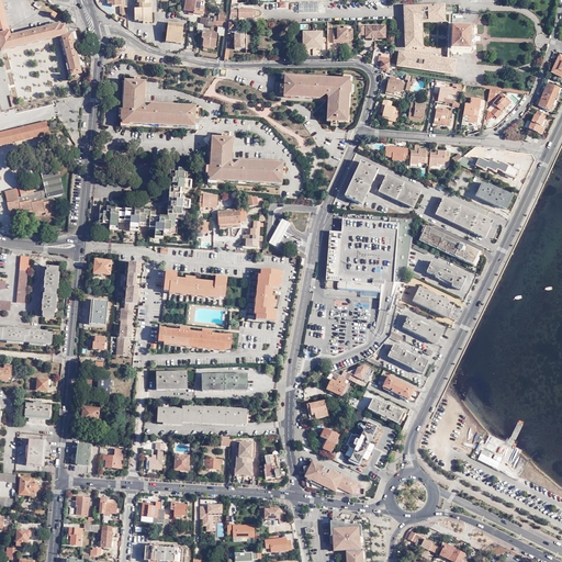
[(0,0),(0,49),(62,36),(69,68),(67,68),(68,76),(81,72),(79,66),(81,66),(74,33),(68,34),(67,29),(65,30),(64,25),(58,26),(58,24),(9,36),(2,9),(6,8),(4,4),(1,6),(0,0)]
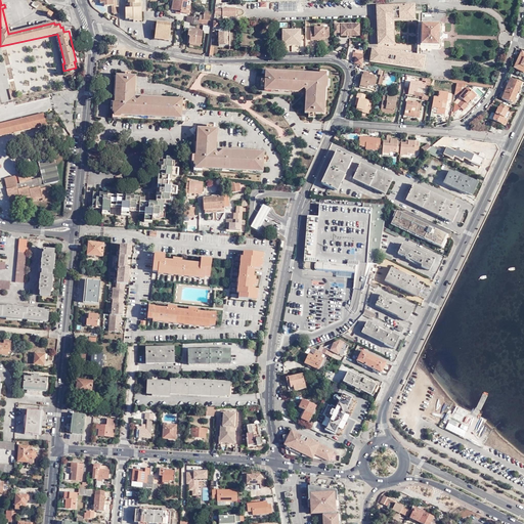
[(124,8),(124,18),(128,18),(128,19),(132,19),(132,22),(140,22),(139,0),(124,0),(125,8),(124,8)]
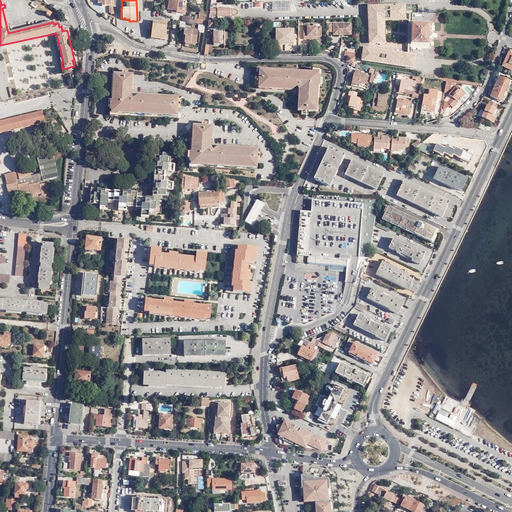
[(168,2),(167,11),(175,12),(175,14),(184,15),(185,8),(181,7),(182,1),(178,0),(176,0),(176,3),(168,2)]
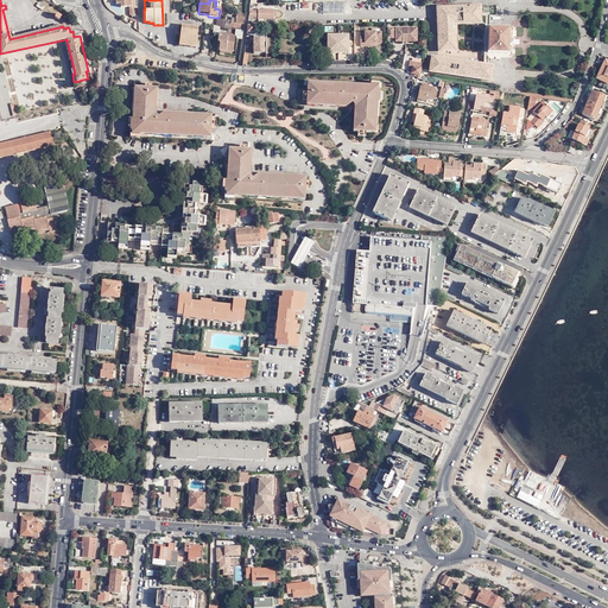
[(323,4),(323,13),(344,12),(344,2),(323,4)]
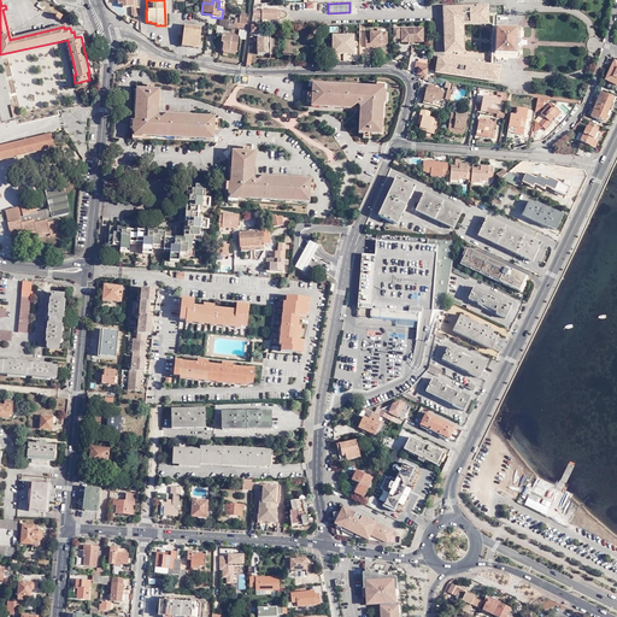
[(503,4),(442,6),(445,51),(463,51),(462,24),(488,23),(487,16),(488,16),(492,15),(491,64),(438,56),(435,71),(498,81),(499,65),(494,64),(494,56),(516,57),(517,57),(518,56),(518,54),(519,35),(519,27),(519,25),(518,25),(517,25),(495,24),(495,15),(503,15),(503,4)]
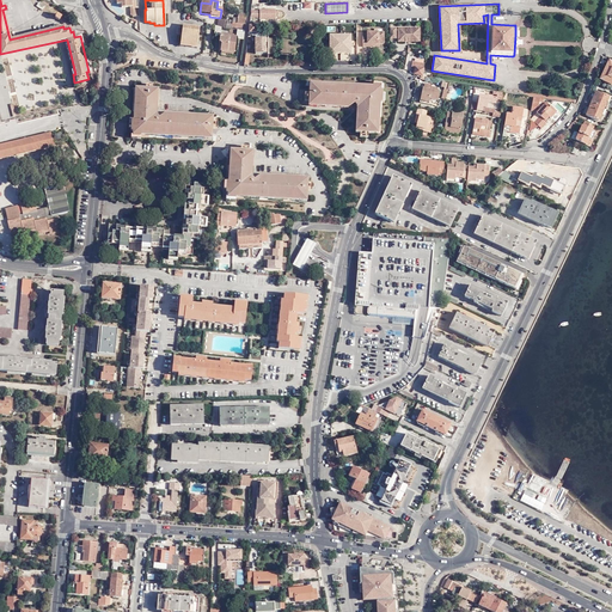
[(244,20),(245,20),(246,14),(238,14),(237,18),(232,18),(232,20),(231,26),(245,28),(245,23),(244,23),(244,20)]
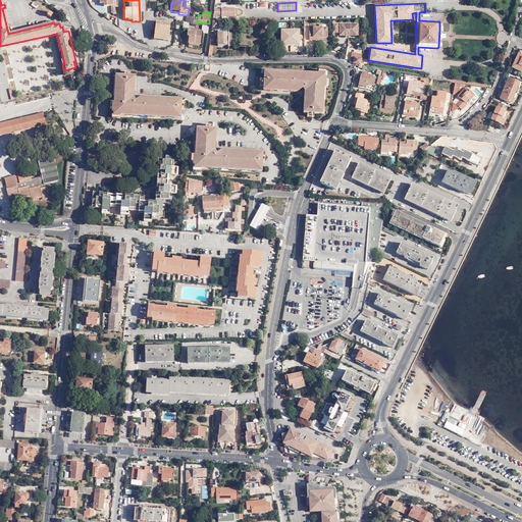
[(154,22),(153,40),(167,41),(169,24),(154,22)]
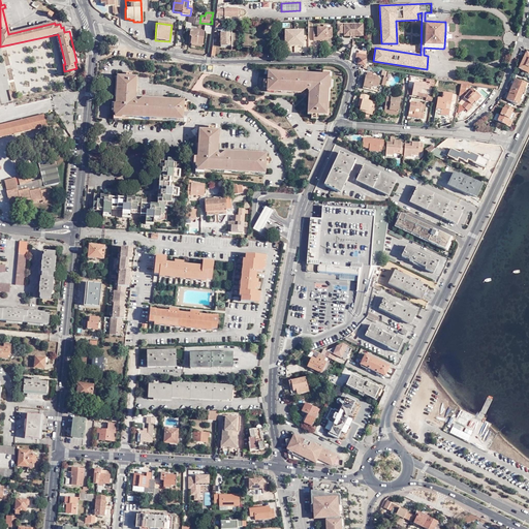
[(362,24),(343,24),(343,36),(363,36),(362,24)]
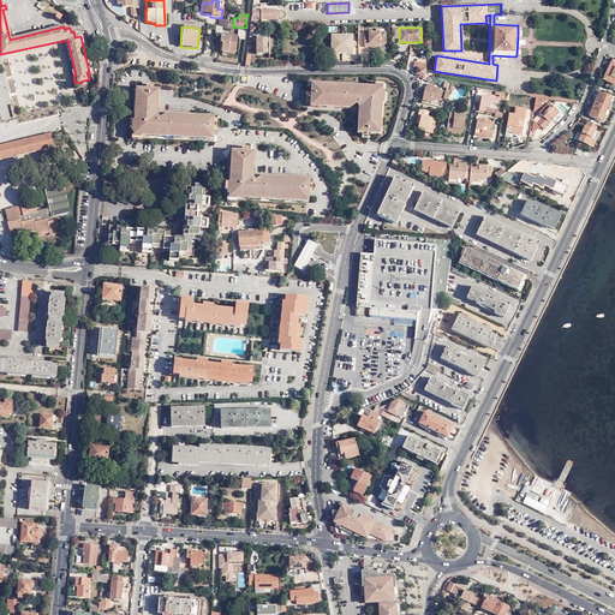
[(368,35),(363,35),(364,47),(368,47),(368,45),(380,45),(386,45),(384,33),(368,33),(368,35)]
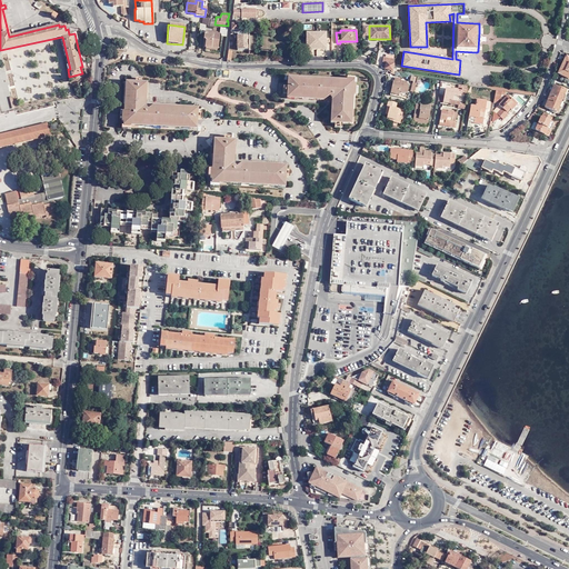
[(218,48),(219,33),(205,31),(205,32),(203,38),(206,38),(205,46),(218,48)]
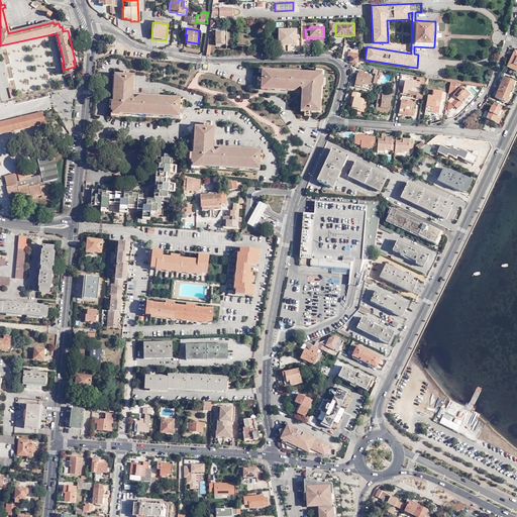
[(226,30),(215,30),(215,39),(214,38),(214,41),(215,41),(215,45),(226,45),(226,32),(226,30)]
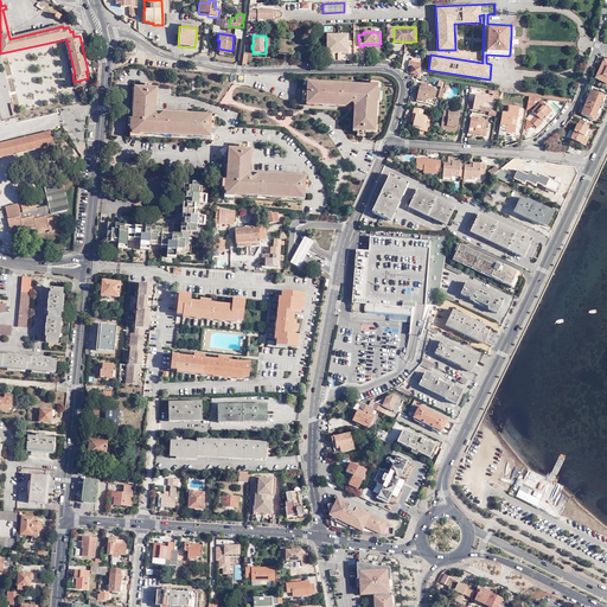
[(259,55),(247,53),(246,63),(246,64),(259,64),(259,55)]
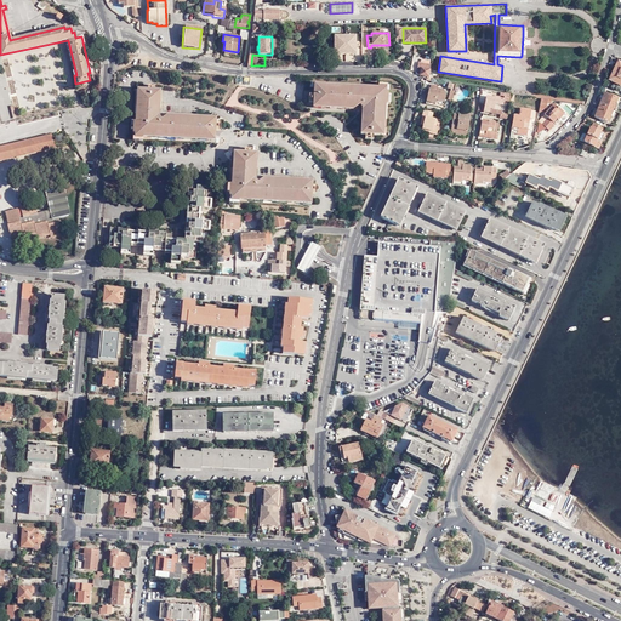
[(620,83),(620,63),(619,62),(609,80),(620,85),(620,83)]
